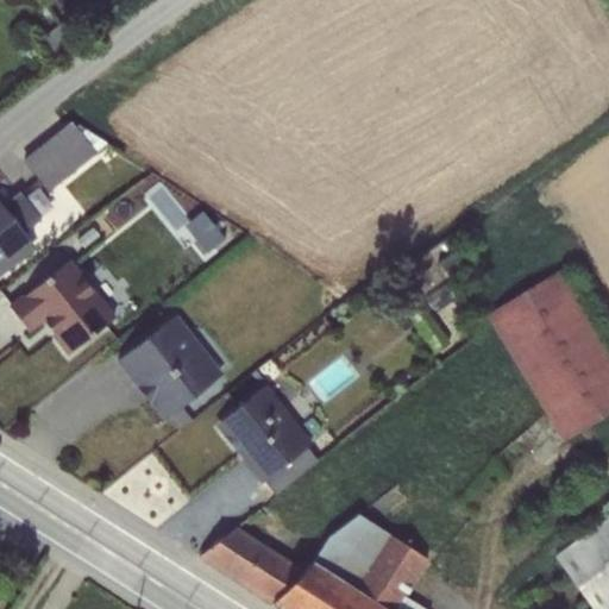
[(70,120),(22,159),(46,192),(106,143),(77,125),(74,126),(70,120)]
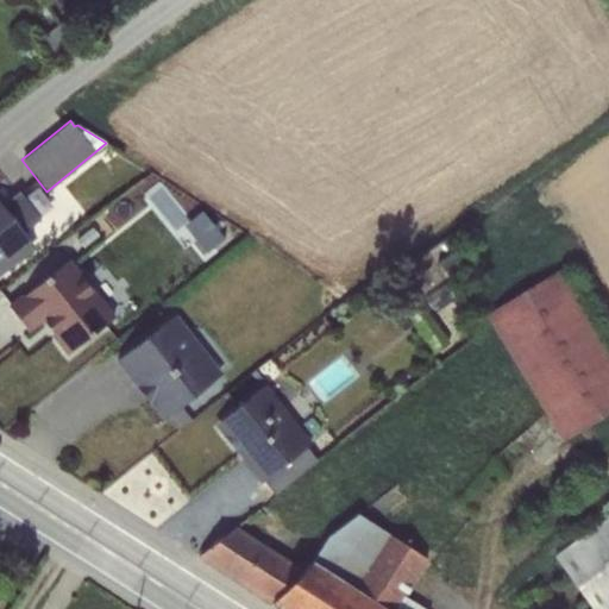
[(165,182),(151,173),(135,187),(163,224),(184,207),(165,182)]
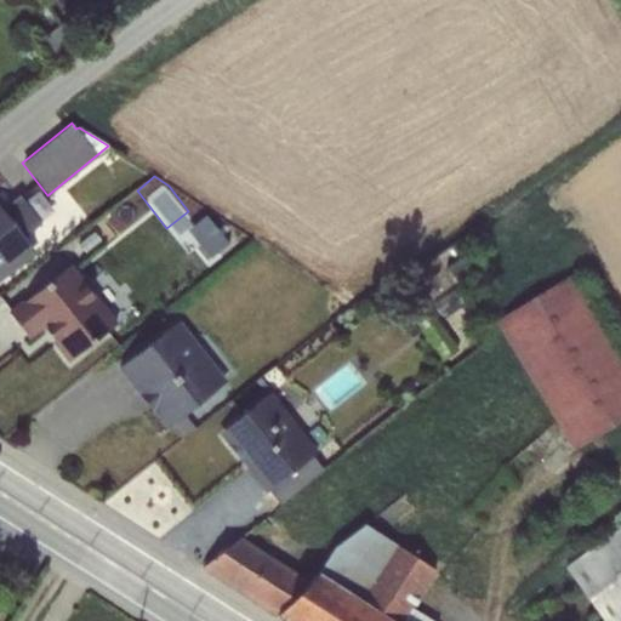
[(0,210),(0,273),(32,249),(23,239),(41,223),(20,195),(0,210)]
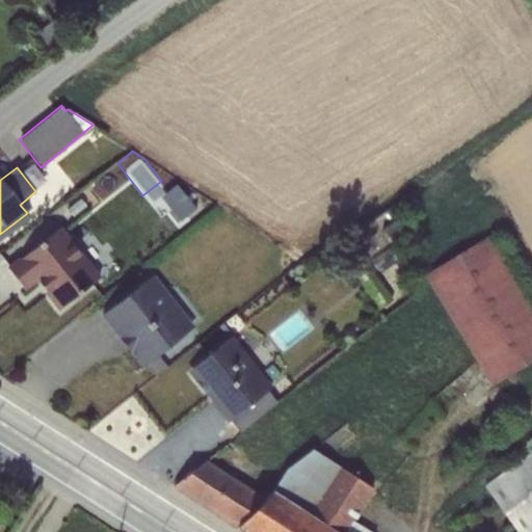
[(397,218),(382,229),(395,245),(408,235),(397,218)]
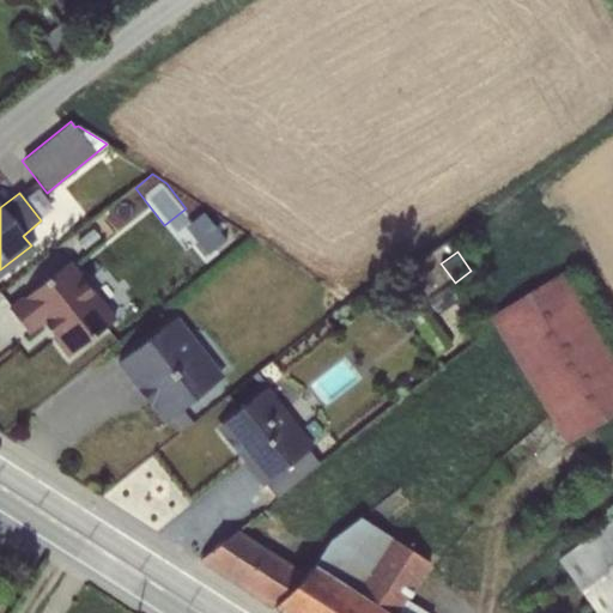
[(115,319),(70,260),(8,309),(26,333),(41,322),(68,356),(115,319)]
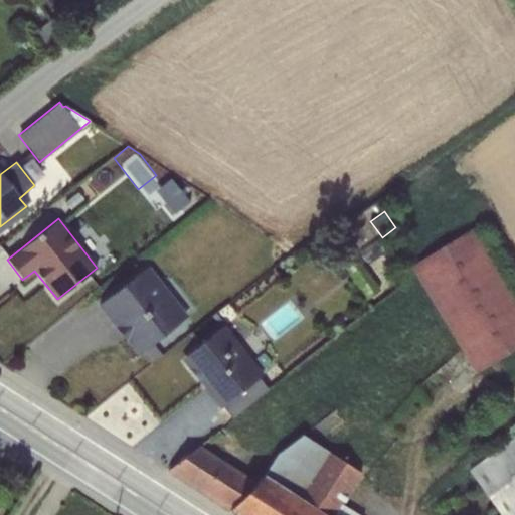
[(514,293),(474,226),(409,267),(475,373),(514,347),(514,293)]
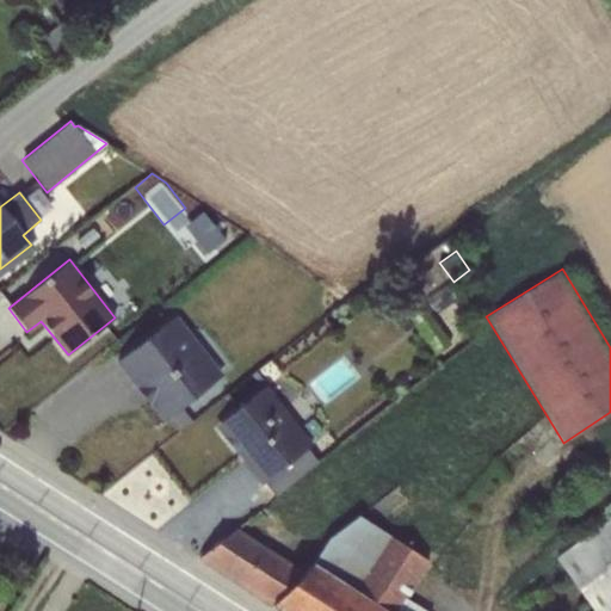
[(176,315),(117,360),(139,389),(144,386),(168,417),(181,407),(222,375),(176,315)]
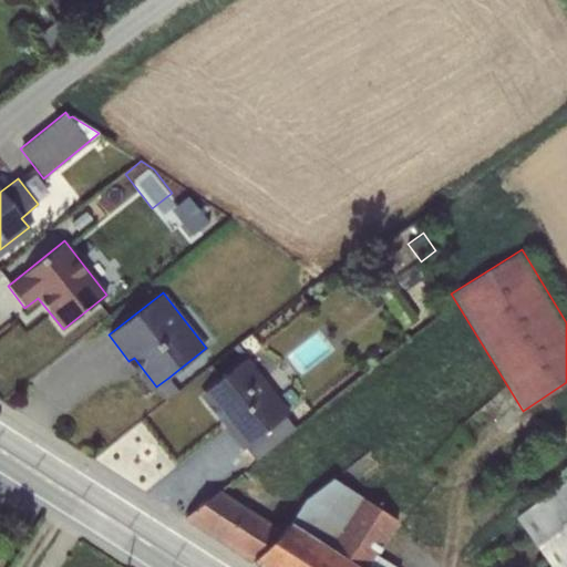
[(203,394),(209,402),(254,367),(248,359),(203,394)]
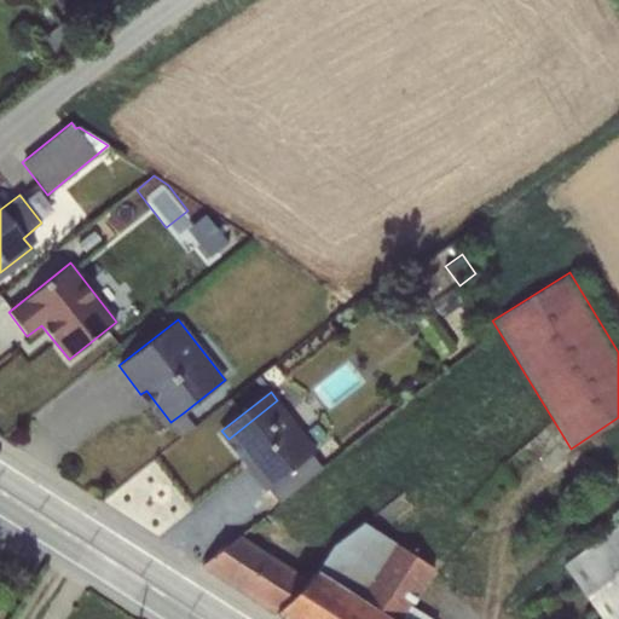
[(277,400),(229,439),(277,502),(322,466),(312,453),(317,450),(277,400)]
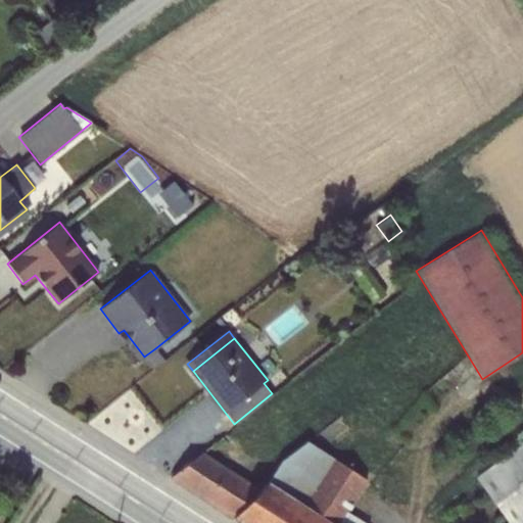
[(155,348),(144,357),(153,369),(164,360),(155,348)]
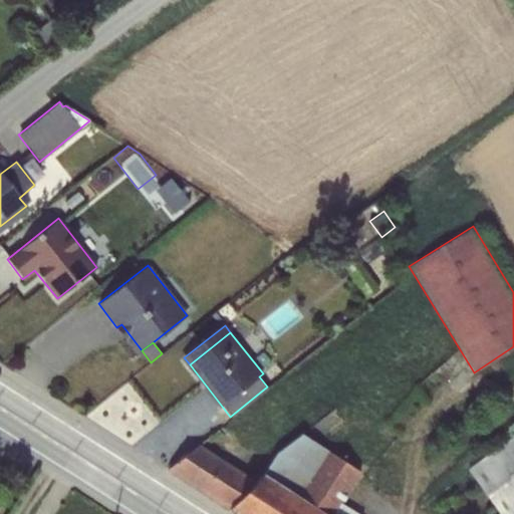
[(255,481),(230,509),(237,513),(357,513),(340,503),(359,472),(300,434),(275,453),(262,474),(255,481)]
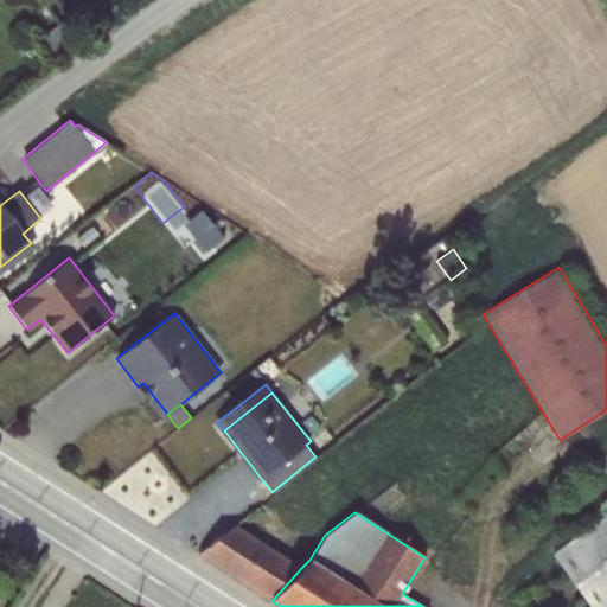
[(606,606),(606,512),(551,554),(588,606),(606,606)]
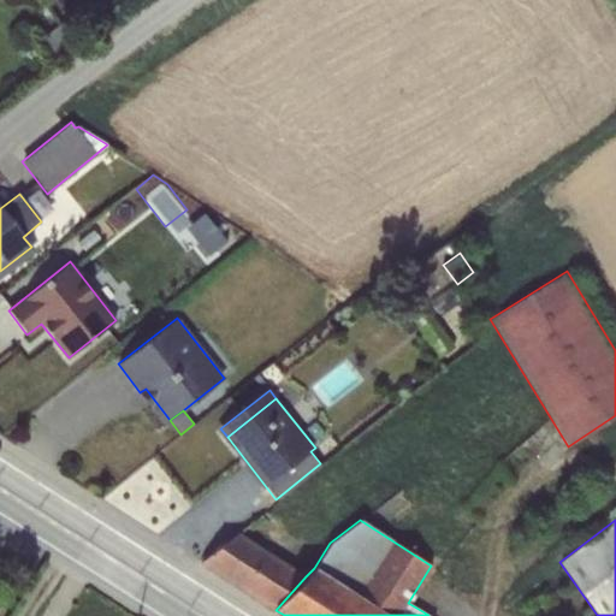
[(201,562),(276,610),(306,576),(240,532),(201,562)]
